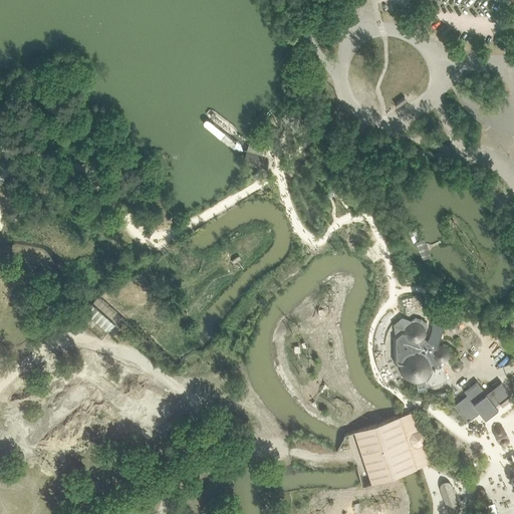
[(432,258),(424,241),(416,244),(423,261),(432,258)]
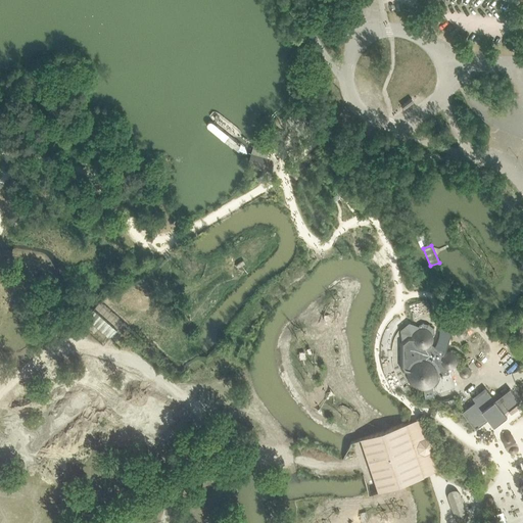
[(91,322),(109,338),(117,330),(94,308),(85,318),(91,322)]
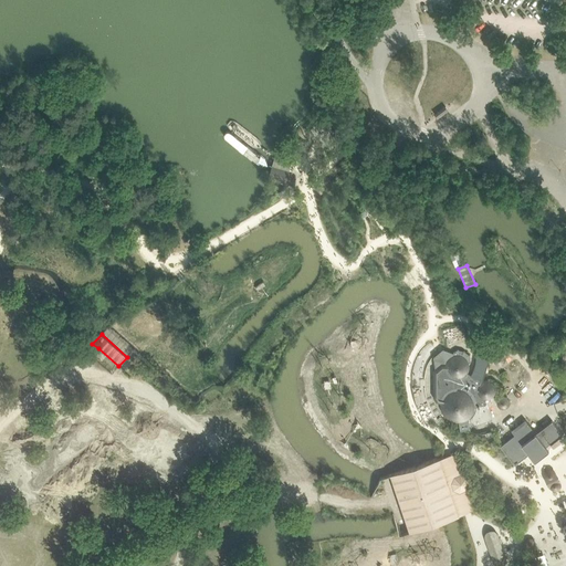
[(436,367),(433,370),(433,397),(437,401),(440,402),(441,406),(441,409),(443,412),(444,415),(447,417),(449,418),(452,420),(456,420),(458,421),(459,420),(460,428),(470,426),(468,418),(471,417),(474,425),(492,419),(485,397),(493,395),(495,391),(495,388),(494,385),(494,383),(492,381),(486,377),(483,377),(482,377),(480,379),(479,378),(478,378),(478,377),(477,378),(474,377),(468,373),(469,368),(469,364),(469,363),(470,358),(469,354),(463,350),(458,349),(453,353),(452,355),(451,355),(449,353),(440,353),(436,358),(436,367)]
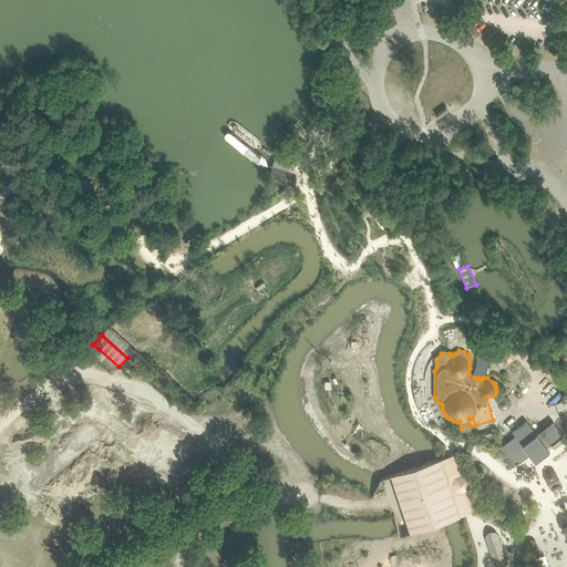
[(478,351),(477,352),(475,354),(475,357),(475,359),(476,361),(478,362),(481,363),(483,363),(485,363),(487,361),(488,359),(488,357),(488,354),(487,352),(485,351),(483,350),(481,350),(478,351)]
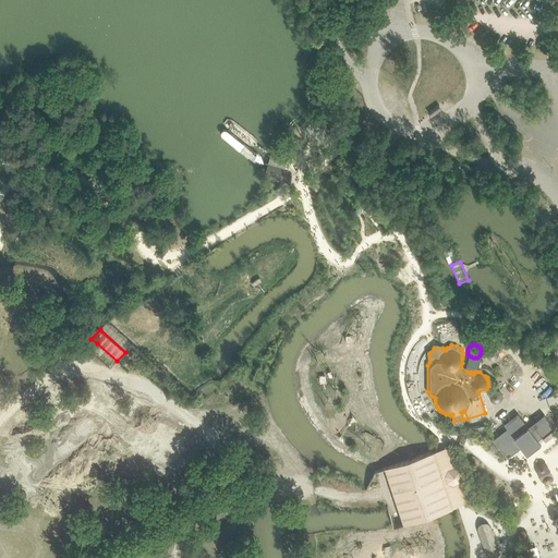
[(497,349),(496,348),(494,347),(490,347),(488,348),(487,349),(485,351),(485,354),(485,356),(487,359),(488,360),(490,361),(494,361),(496,360),(497,359),(499,356),(499,354),(499,351),(497,349)]
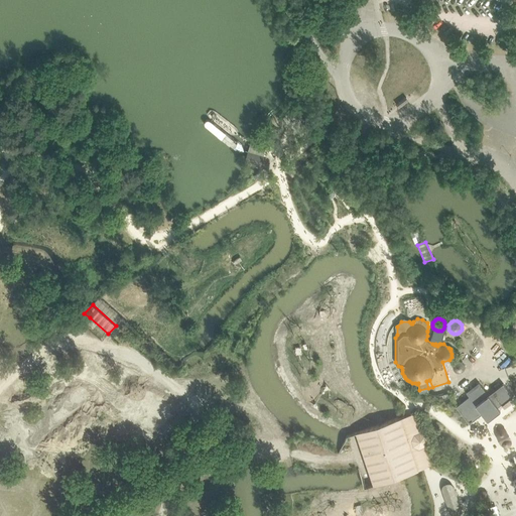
[(504,328),(502,327),(501,327),(499,327),(497,327),(496,329),(495,330),(495,332),(495,334),(496,335),(497,336),(499,337),(501,337),(503,336),(504,335),(505,333),(505,332),(505,330),(504,328)]
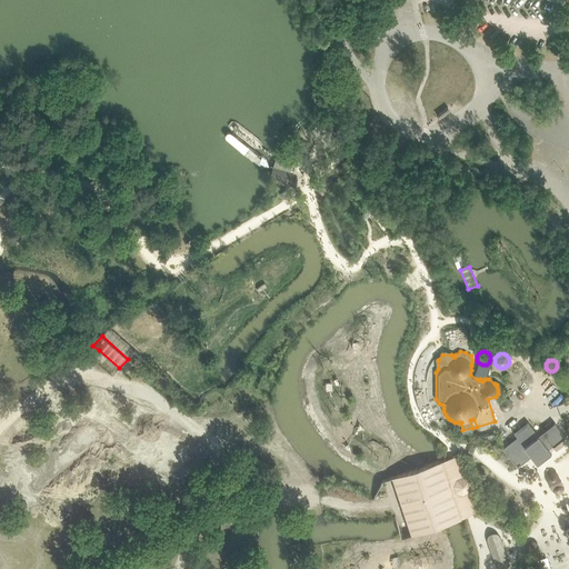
[(512,405),(512,401),(510,400),(509,398),(507,398),(505,398),(502,399),(500,400),(499,402),(499,405),(499,407),(501,409),(502,410),(505,411),(507,411),(509,410),(511,409),(512,407),(512,405)]
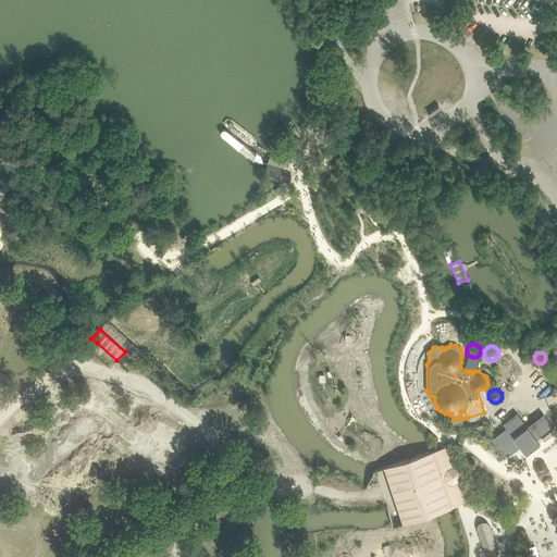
[(506,428),(492,437),(506,457),(520,446),(523,450),(527,454),(541,443),(537,440),(554,428),(543,413),(528,425),(517,412),(503,422),(506,428)]
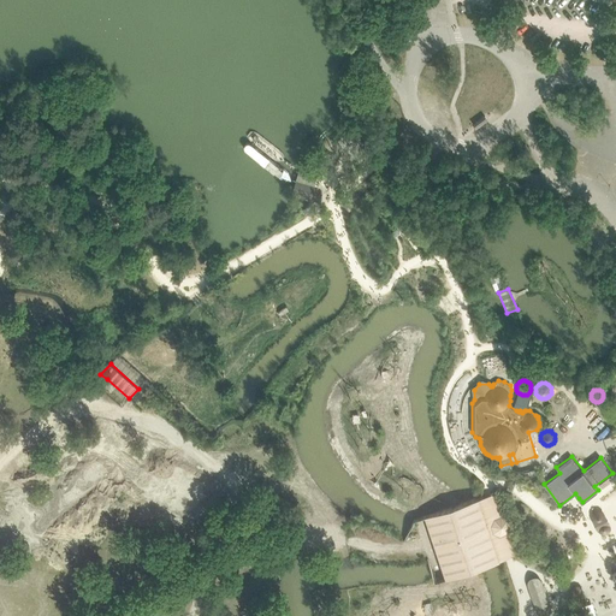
[(425,516),(445,579),(481,567),(499,561),(505,558),(509,557),(515,555),(508,533),(511,526),(509,519),(502,515),(495,493),(491,495),(485,497),(480,498),(467,503),(425,516)]
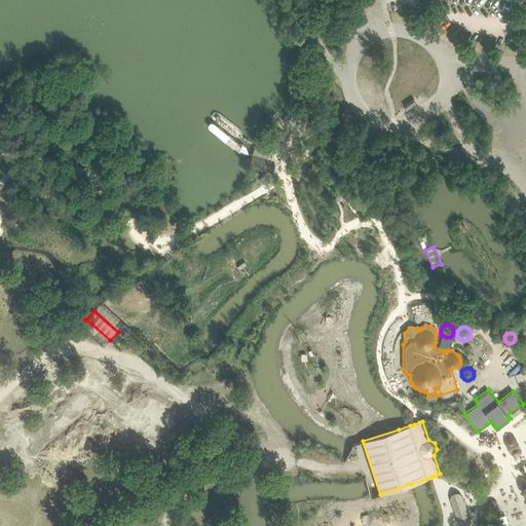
[(510,456),(522,451),(516,438),(504,443),(510,456)]
